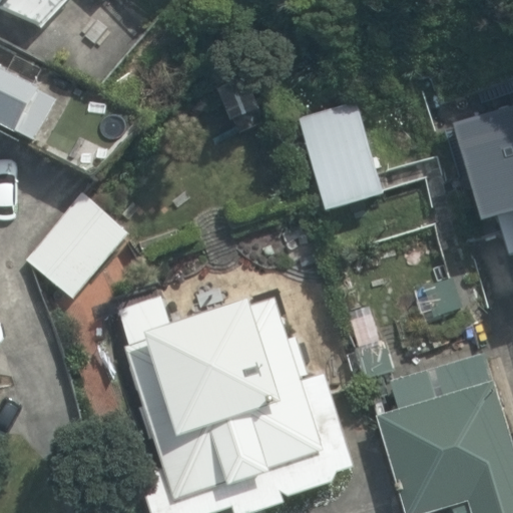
[(67,0),(0,0),(0,10),(4,14),(45,25),(67,0)]
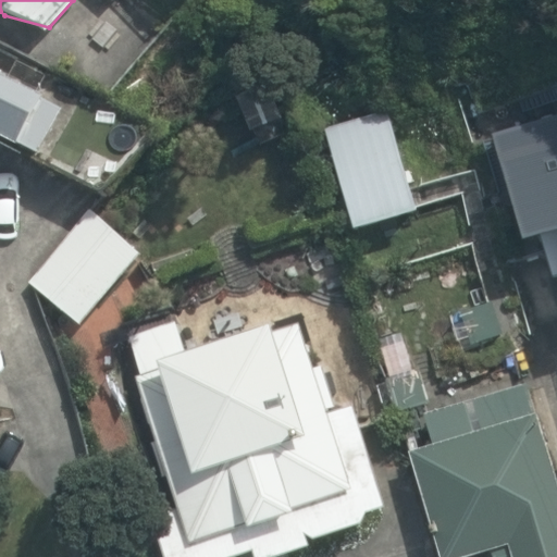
[(0,135),(24,147),(26,144),(42,151),(63,110),(46,101),(48,96),(0,72),(0,135)]
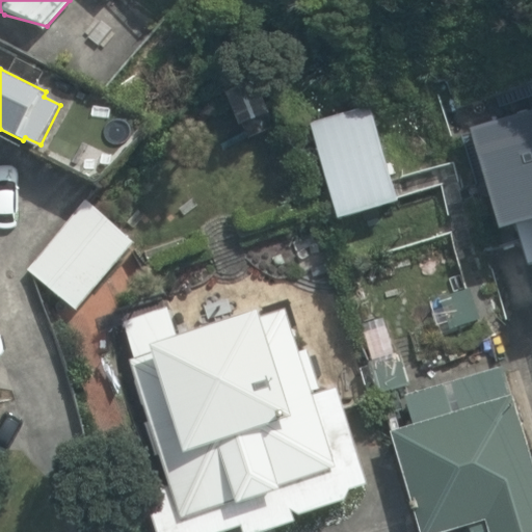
[(270,112),(256,79),(228,91),(242,126),(244,125),(250,137),(272,128),(267,113),(270,112)]
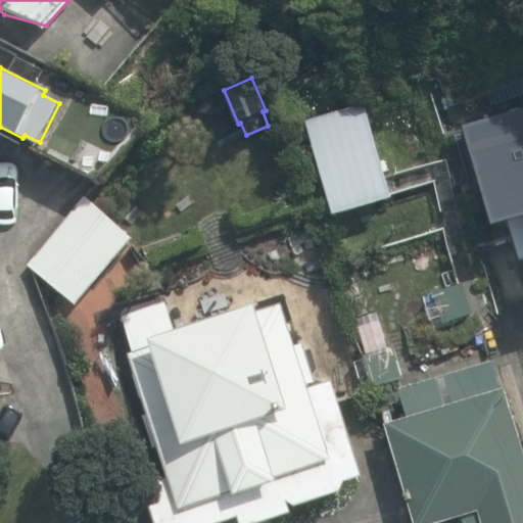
[(78,80),(40,149),(102,183),(158,123),(78,80)]
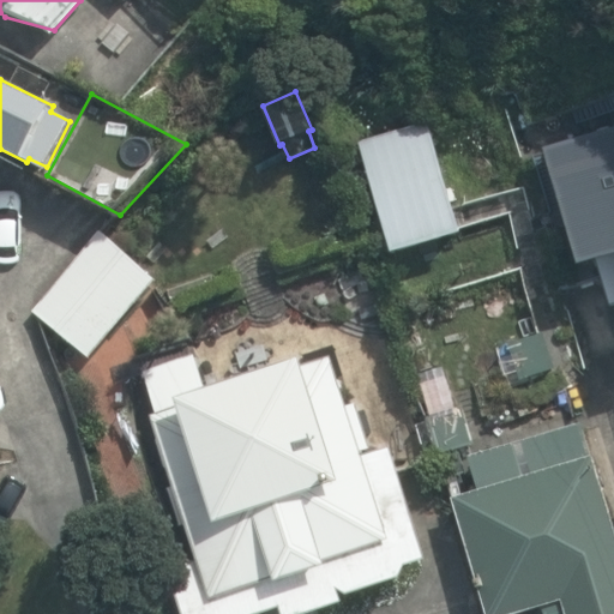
[(613,115),(548,136),(583,254),(599,250),(613,300),(613,115)]
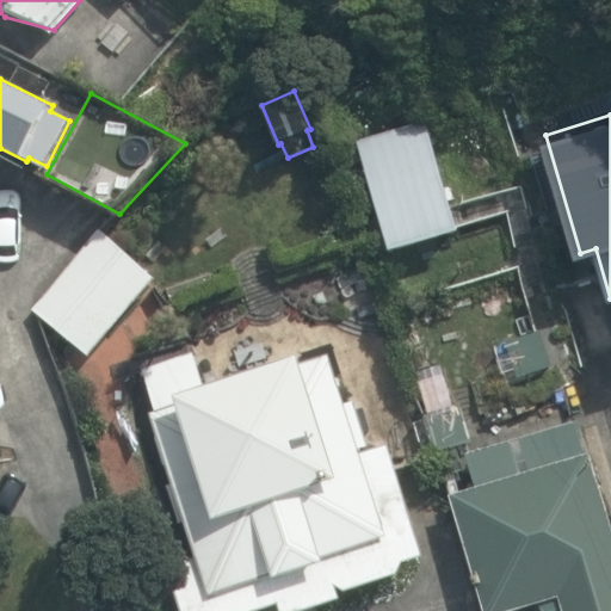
[(356,139),(392,254),(461,232),(425,117),(356,139)]
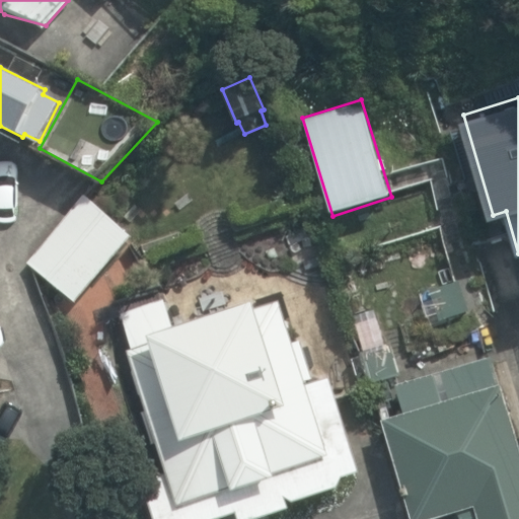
[(26,262),(75,302),(131,237),(82,196),(26,262)]
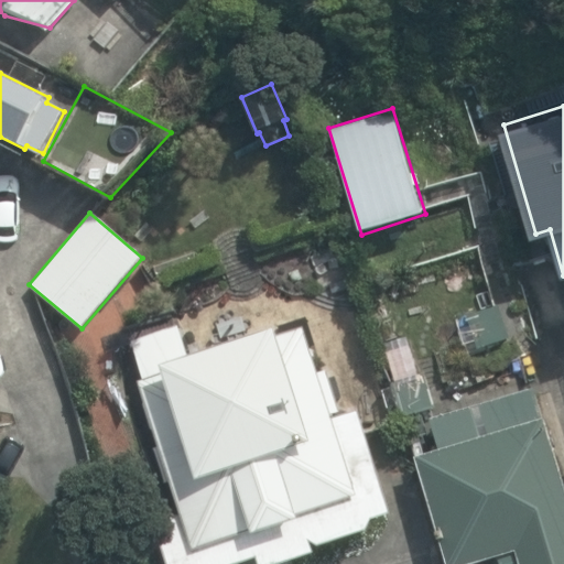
[(483,347),(508,339),(499,306),(473,314),(483,347)]
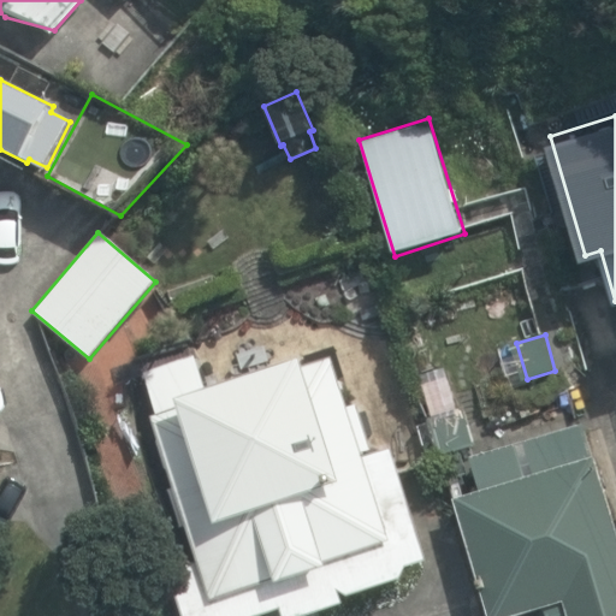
[(170,572),(183,615),(260,615),(283,609),(284,615),(302,615),(344,603),(339,587),(351,593),(400,578),(404,566),(426,558),(391,450),(363,458),(361,452),(372,449),(355,397),(347,400),(332,355),(207,396),(188,336),(137,353),(158,415),(152,418),(199,562),(170,572)]
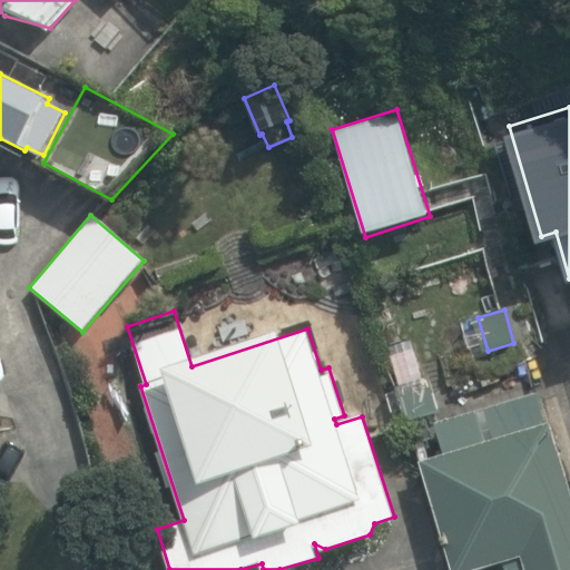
[(392,390),(405,424),(440,411),(426,376),(392,390)]
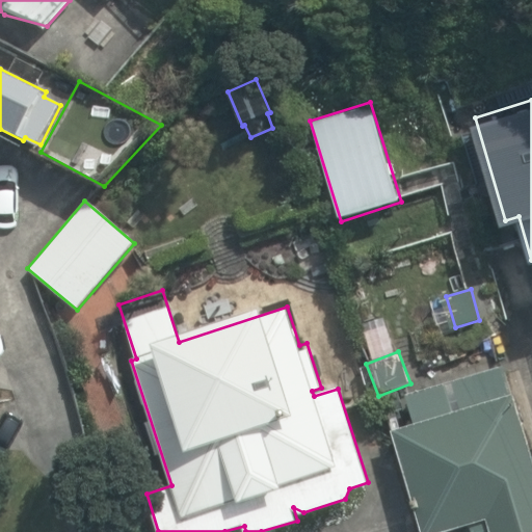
[(531,531),(531,461),(503,367),(404,397),(413,424),(392,430),(423,531),(448,531),(470,526),(471,531),(531,531)]
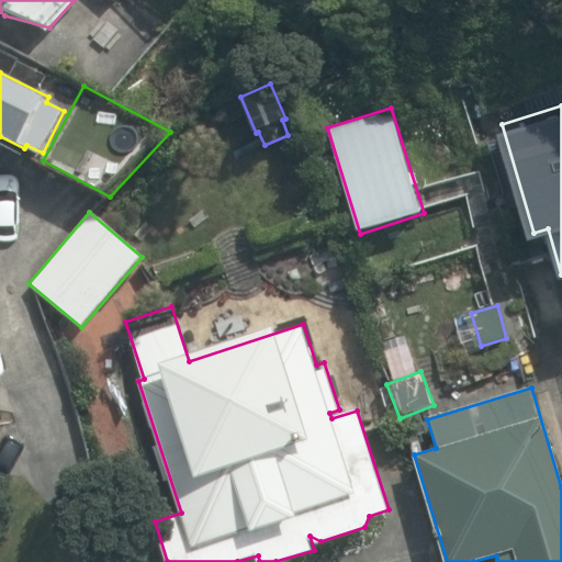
All buildings are outlined.
